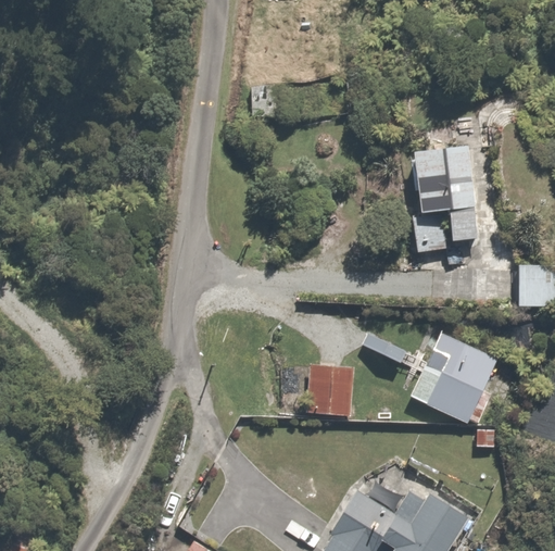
[(293,122),(293,88),(255,87),(254,121),(293,122)]
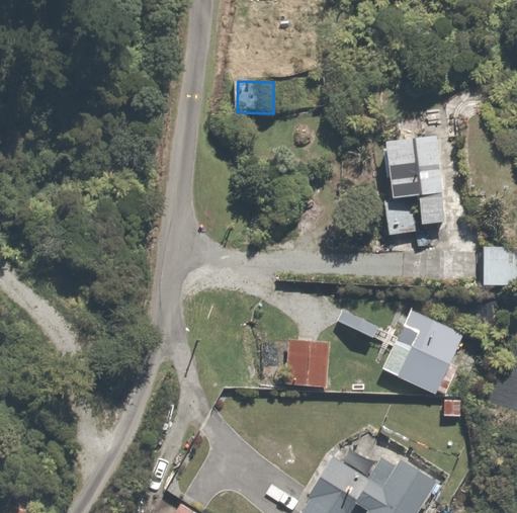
[(437,133),(384,139),(389,174),(382,175),(390,239),(421,236),(420,224),(446,222),(437,133)]
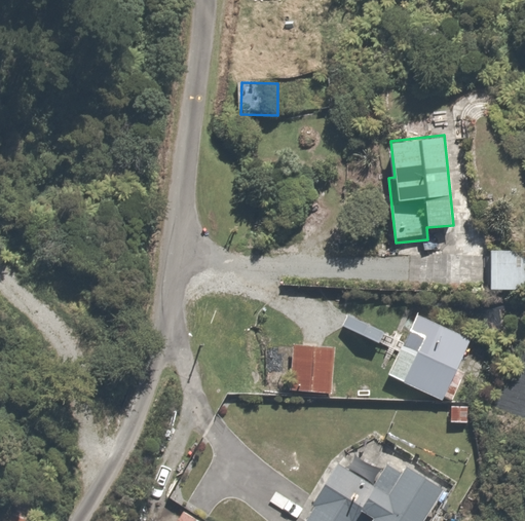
[(482,286),(489,286),(524,286),(524,247),(489,248),(489,254),(482,254),(482,286)]
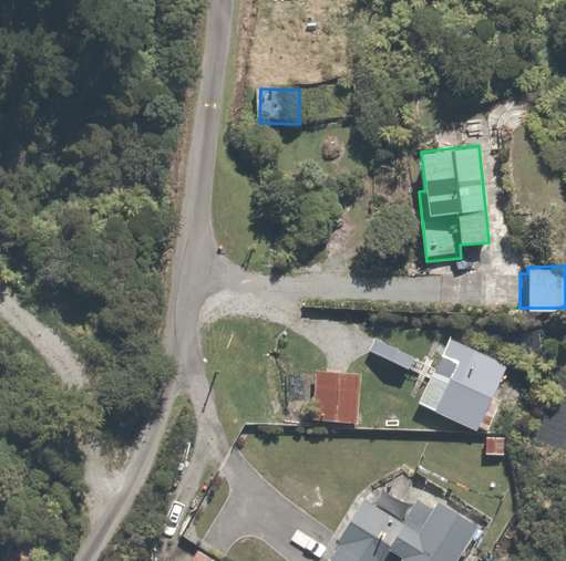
[(513,369),(451,339),(419,404),(492,438),(508,404),(498,398),(513,369)]
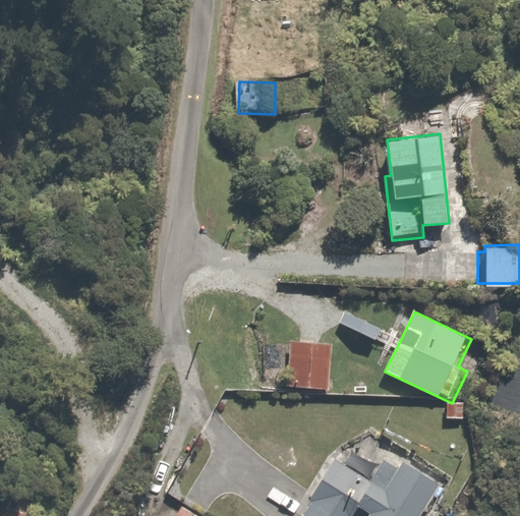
[(346,367),(346,346),(333,346),(333,342),(293,342),(293,347),(279,347),(279,379),(288,379),(288,394),(334,394),(334,367),(346,367)]
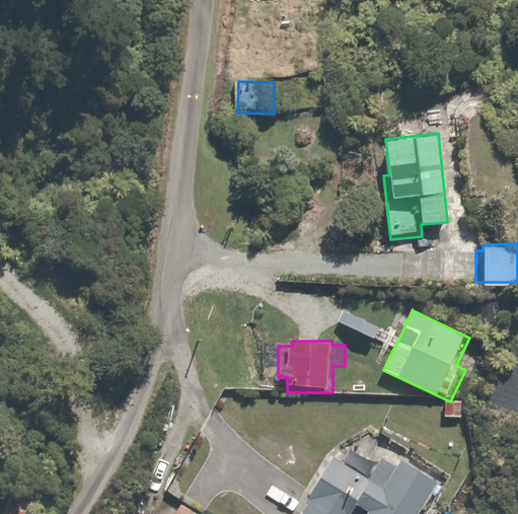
[(349,456),(339,450),(309,495),(313,498),(302,513),(417,513),(439,482),(400,456),(383,483),(371,474),(378,464),(355,448),(349,456)]
